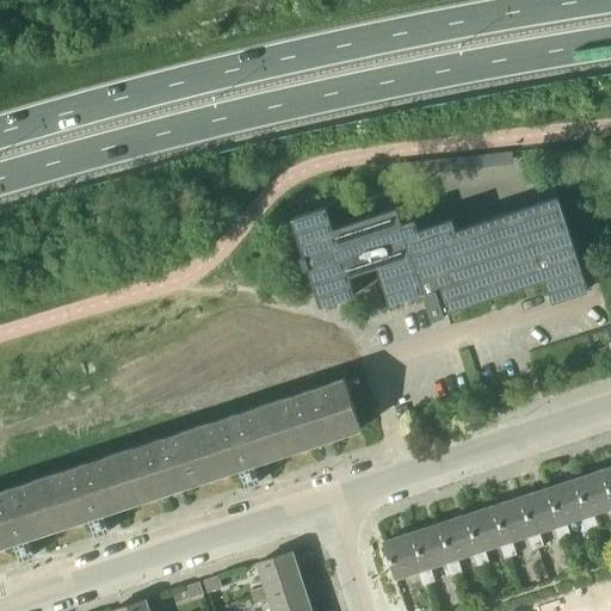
[(550,288),(585,277),(562,208),(529,218),(494,230),(491,218),(456,229),(452,217),(419,229),(415,218),(402,222),(397,207),(333,227),(327,207),(291,217),(304,255),(308,254),(312,266),(308,267),(320,306),(332,302),(355,295),(349,275),(363,270),(377,265),(386,292),(389,303),(426,291),(433,313),(467,302),(483,297),(547,277),(550,288)]
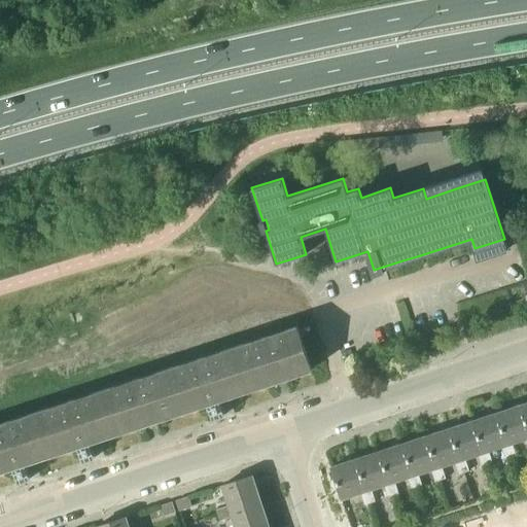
[(0,470),(288,377),(268,314),(232,325),(237,339),(0,416),(0,470)]
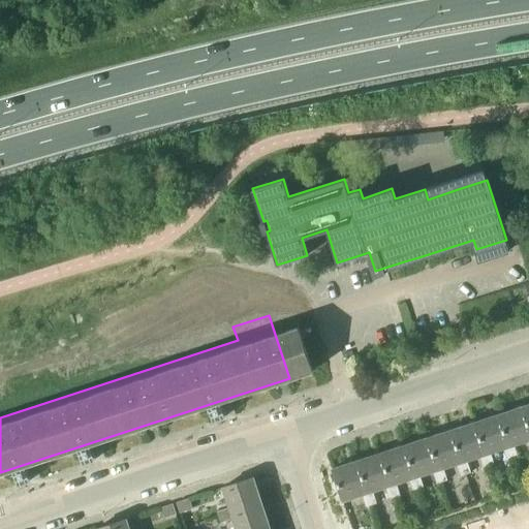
[(528,430),(521,405),(497,413),(511,457),(518,455),(514,442),(527,438),(528,445),(528,430)]
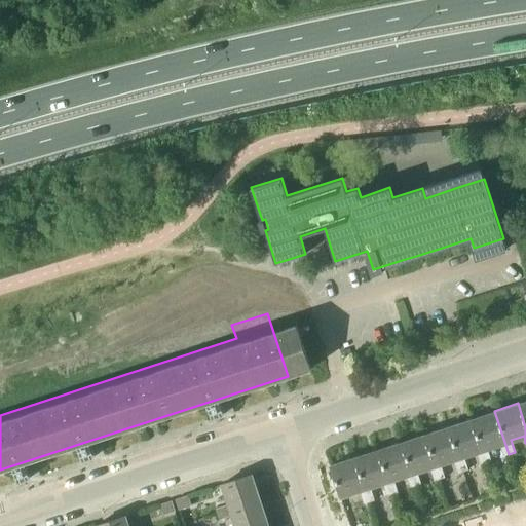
[(504,455),(509,454),(494,411),(472,418),(486,462),(491,460),(487,448),(500,444),(504,455)]
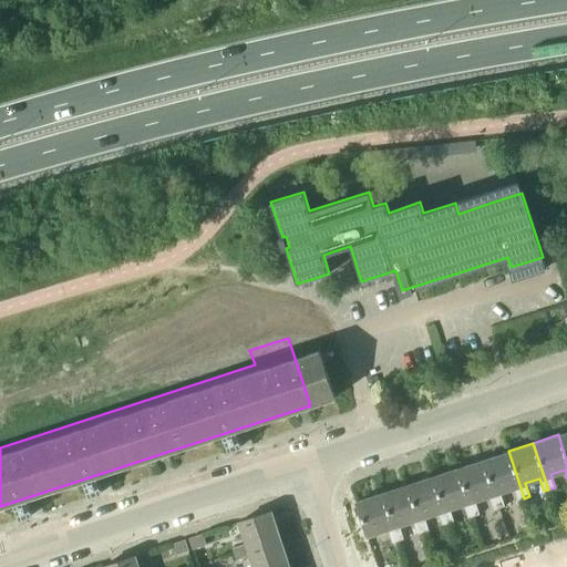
[(524,498),(508,451),(483,460),(498,506),(505,505),(501,491),(514,486),(518,500),(524,498)]
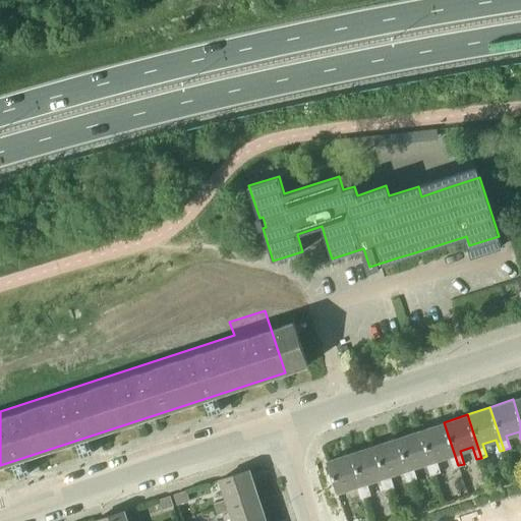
[(458,465),(444,422),(420,429),(435,473),(441,471),(437,459),(449,455),(453,467),(458,465)]
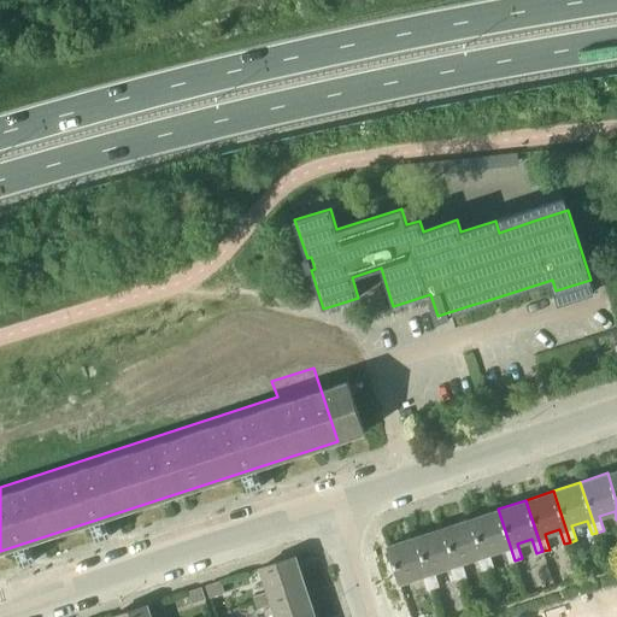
[(515,560),(498,509),(470,517),(487,569),(494,568),(489,553),(504,548),(509,562),(515,560)]
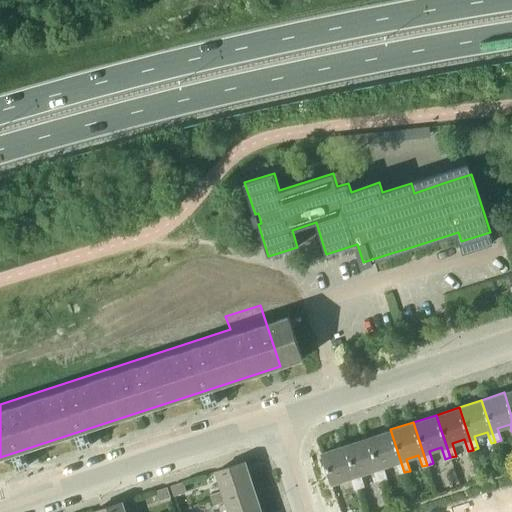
[(404,472),(390,429),(367,437),(381,480),(387,478),(383,466),(396,462),(400,474),(404,472)]
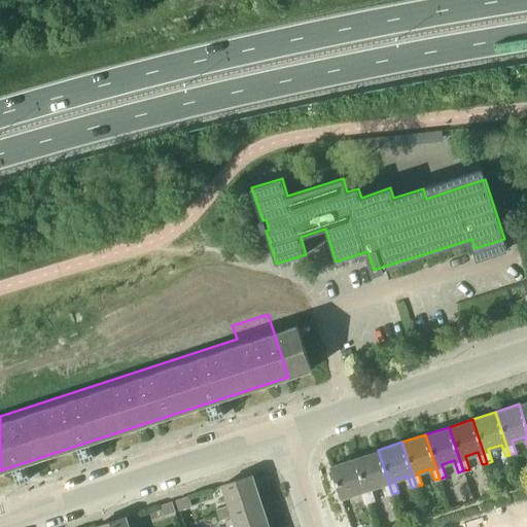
[(392,494),(378,450),(355,457),(370,502),(376,500),(371,488),(384,483),(388,495),(392,494)]
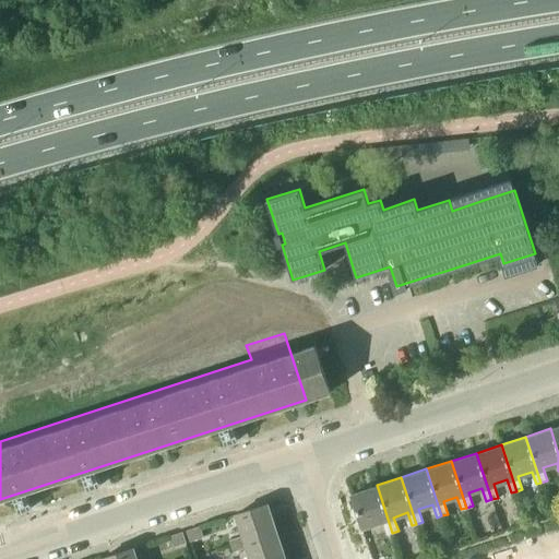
[(387,534),(392,533),(377,485),(351,494),(363,527),(382,521),(387,534)]
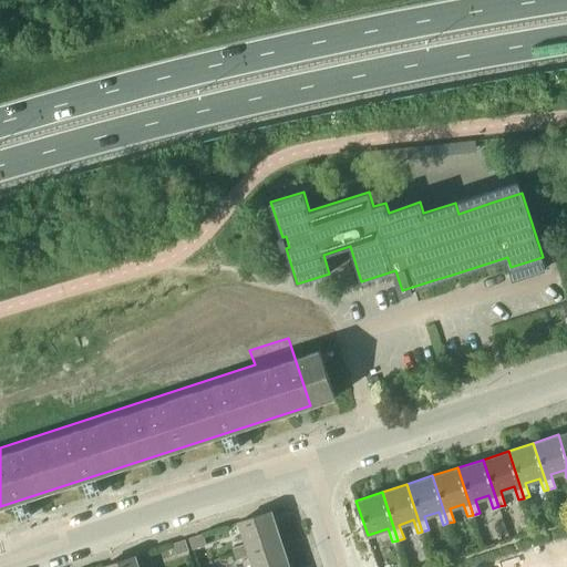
[(247,548),(280,538),(271,512),(238,522),(245,543),(247,548)]
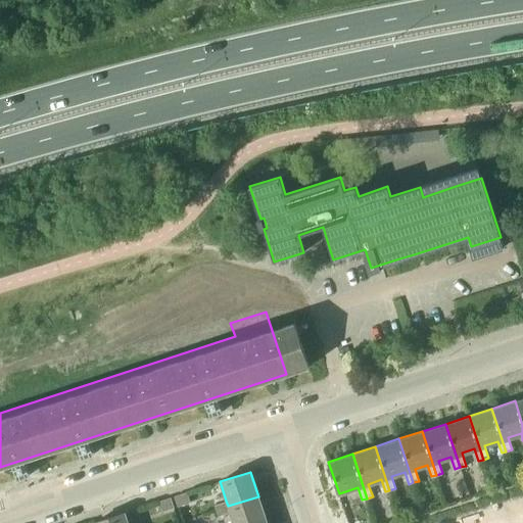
[(177,506),(189,503),(186,492),(174,496),(177,506)]
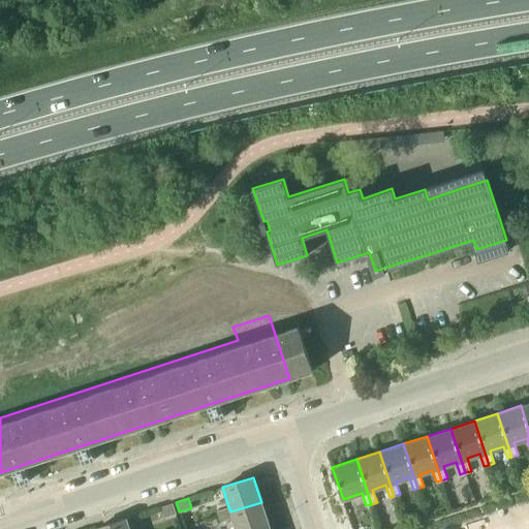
[(261,528),(269,527),(261,502),(230,511),(228,506),(217,509),(220,521),(232,517),(236,528),(261,528)]
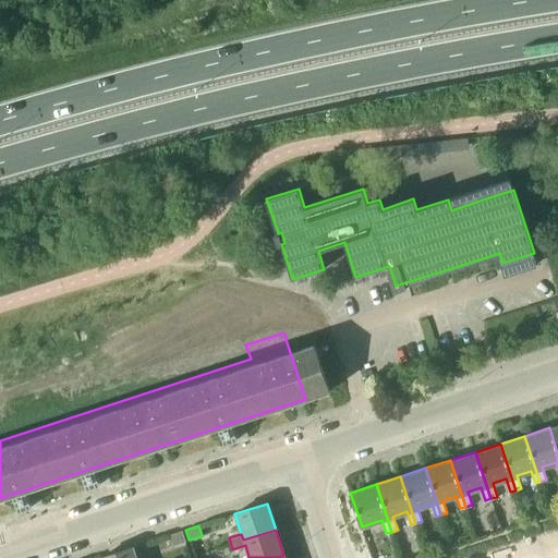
[(171,546),(184,542),(181,531),(168,535),(171,546)]
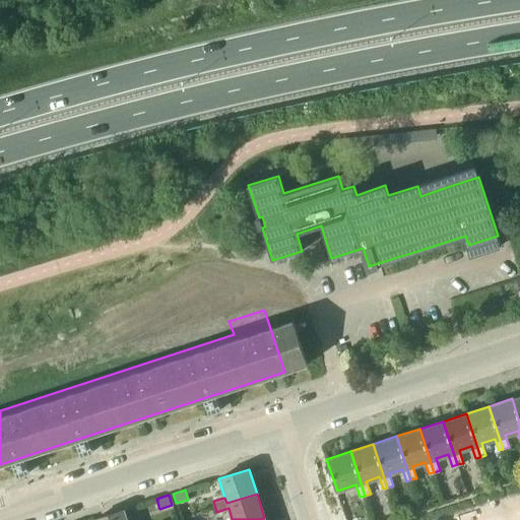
[(126,519),(123,510),(93,519),(126,519)]
